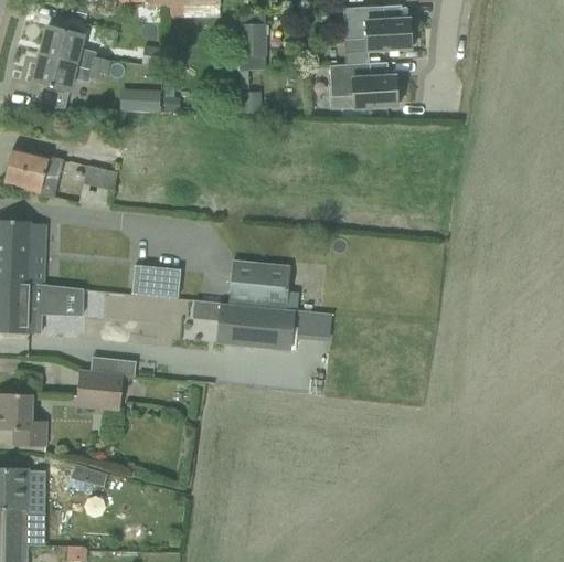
[(362,7),(343,7),(344,31),(344,40),(358,39),(368,38),(369,50),(412,48),(412,45),(416,45),(415,31),(411,31),(410,18),(402,18),(384,19),(384,6),(362,7)]
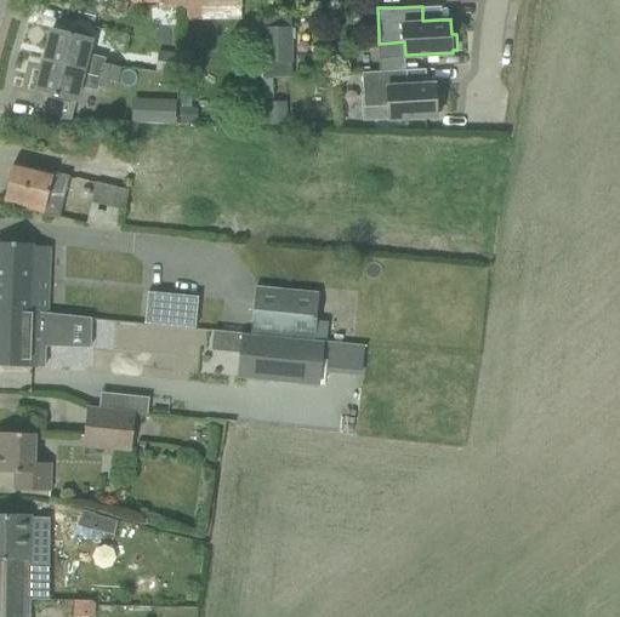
[(294,60),(291,13),(260,15),(262,61),(294,60)]
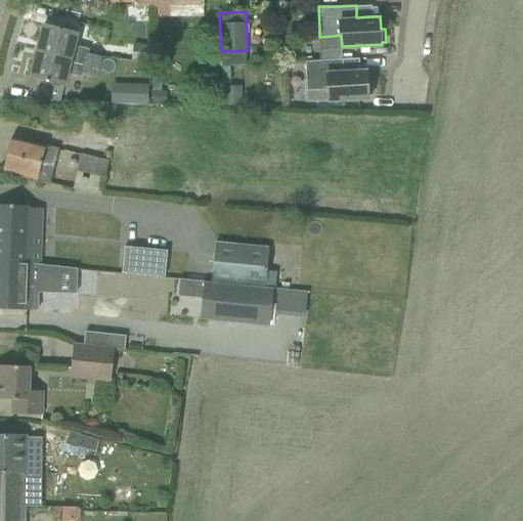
[(38,49),(99,64),(101,55),(88,52),(89,47),(74,43),(77,31),(44,23),(38,49)]
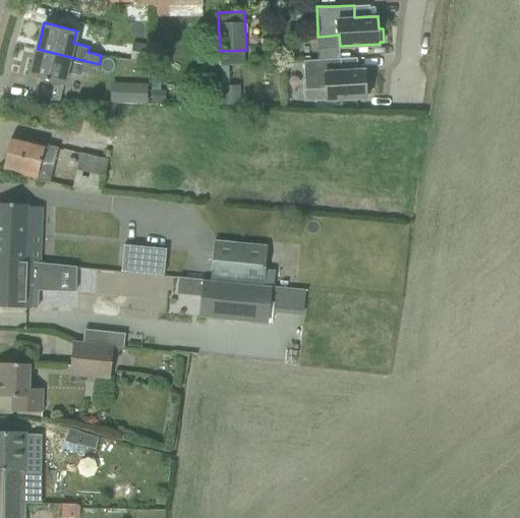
[(153,43),(133,41),(131,58),(151,60),(153,43)]
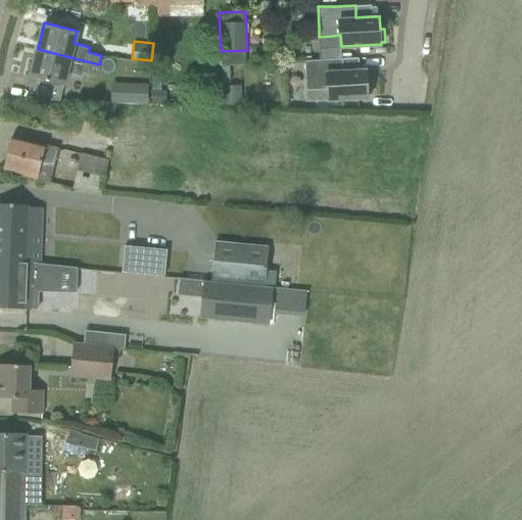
[(99,64),(38,49),(31,76),(40,78),(35,98),(60,99),(67,71),(83,75),(83,72),(97,75),(99,64)]
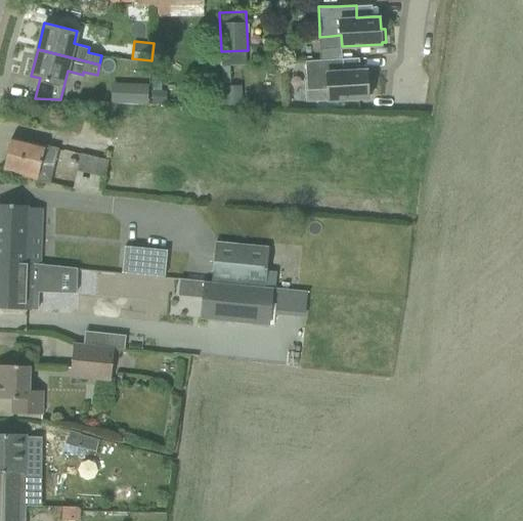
[(321,58),(306,59),(307,82),(307,89),(318,89),(318,88),(328,88),(329,99),(368,97),(368,95),(373,94),(373,82),(367,82),(367,70),(360,70),(344,71),(343,57),(342,57),(322,58),(321,58)]
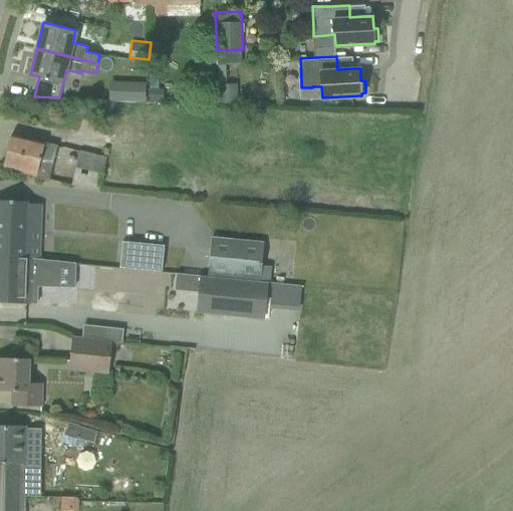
[(236,83),(221,83),(221,101),(236,101),(236,83)]
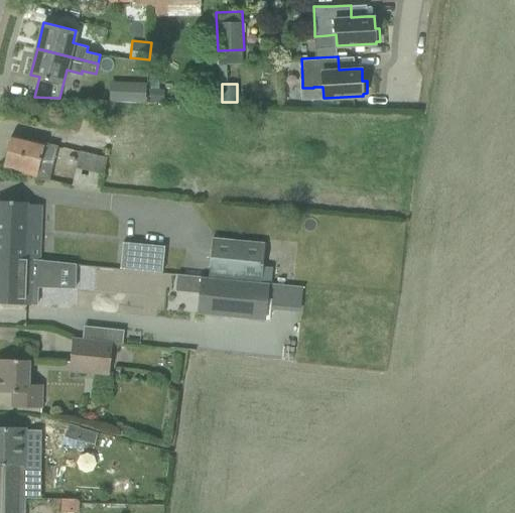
[(165,88),(150,88),(150,94),(150,102),(157,102),(165,102),(165,88)]
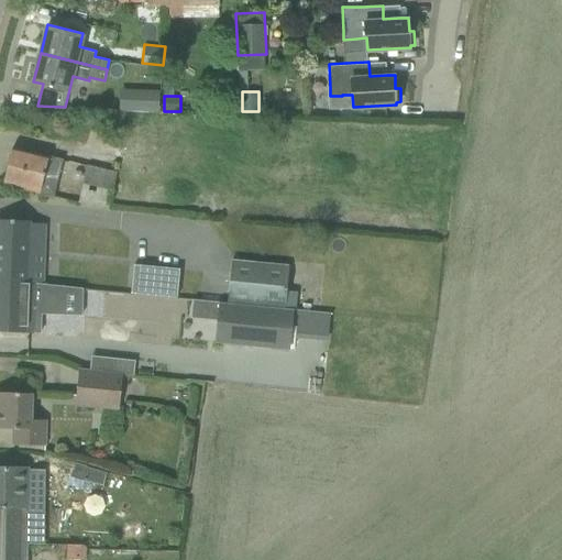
[(141,99),(140,110),(160,111),(161,102),(161,100),(141,99)]
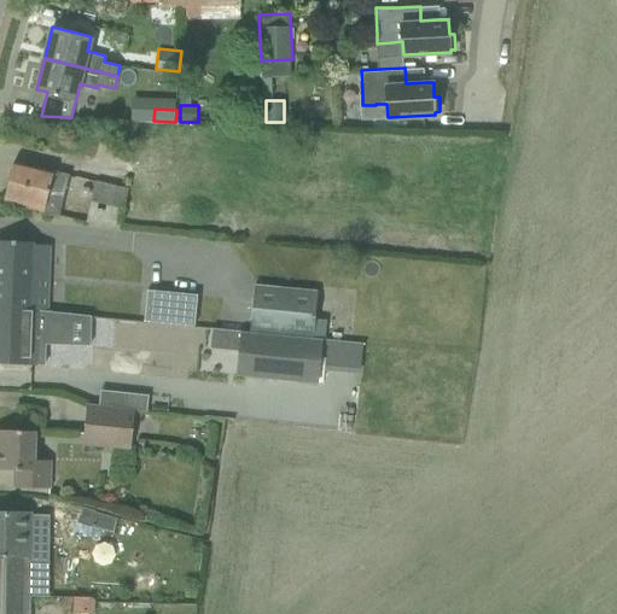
[(4,200),(60,215),(70,174),(15,161),(4,200)]
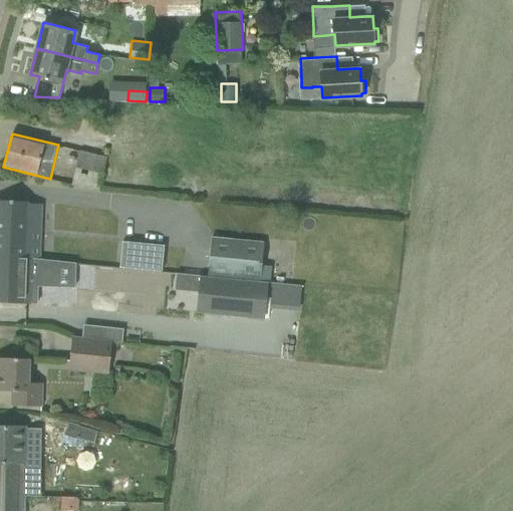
[(73,184),(99,187),(107,157),(81,151),(73,184)]
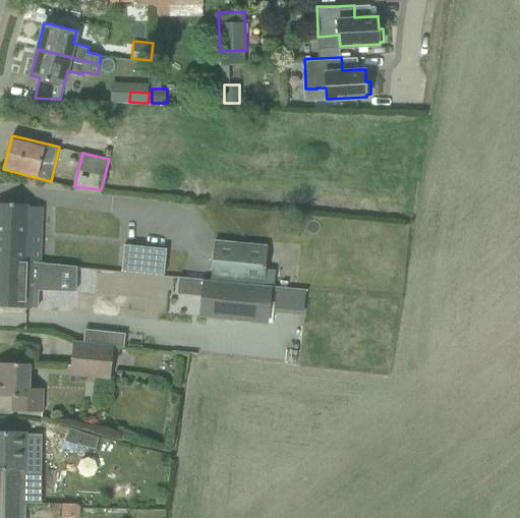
[(29,204),(0,202),(0,257),(26,261),(27,234),(27,229),(40,229),(41,206),(29,206),(29,204)]
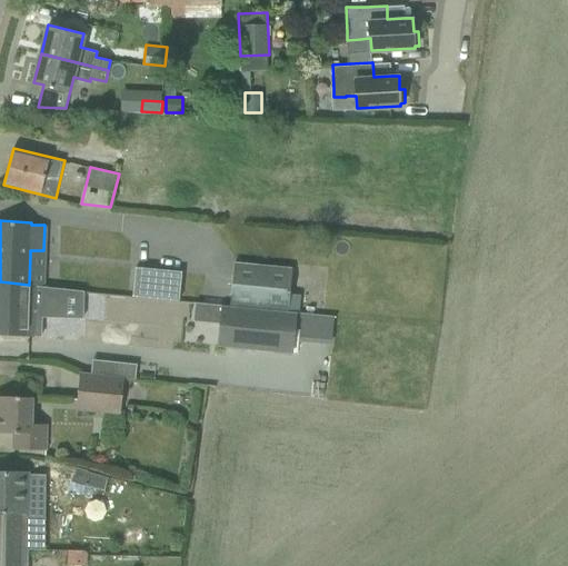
[(231,300),(285,305),(289,266),(235,261),(231,300)]
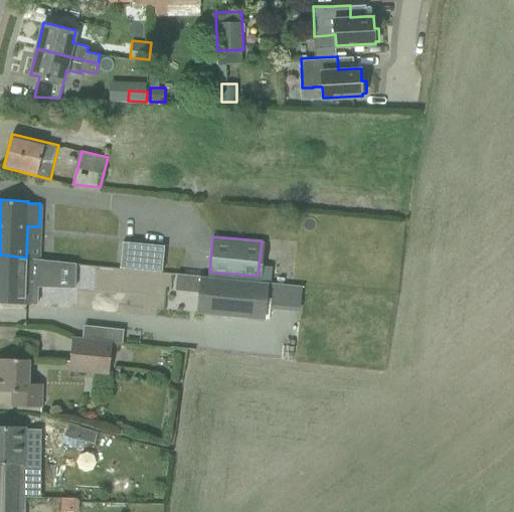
[(162,271),(165,245),(123,240),(120,266),(162,271)]
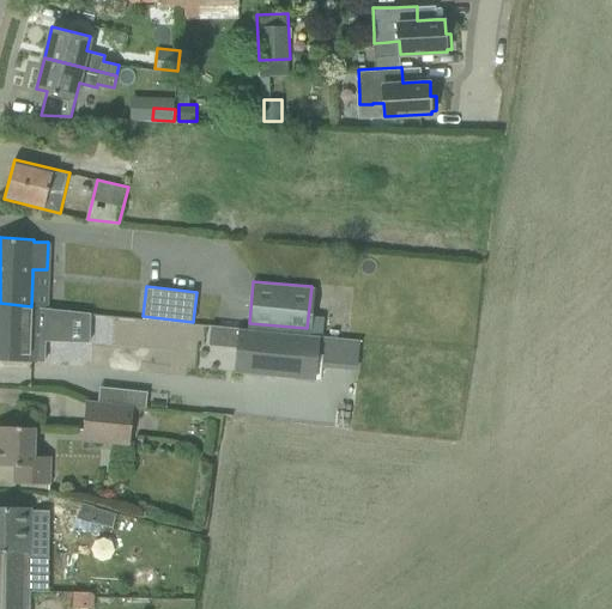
[(0,303),(0,358),(44,360),(47,328),(47,308),(31,306),(0,303)]
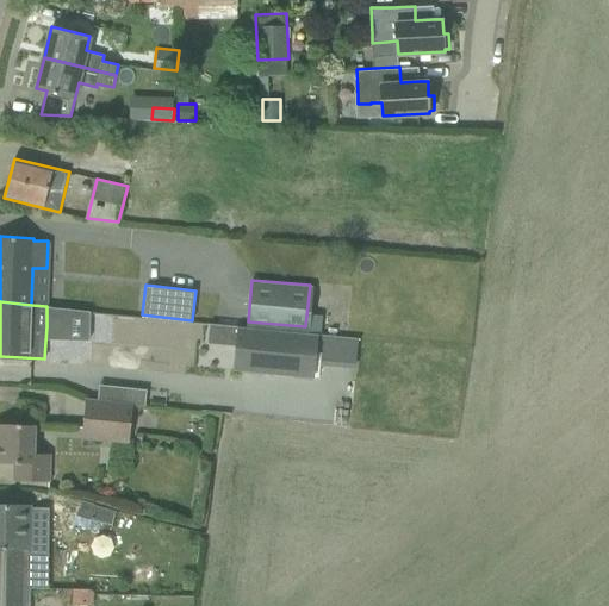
[(237,326),(234,369),(315,378),(318,333),(237,326)]
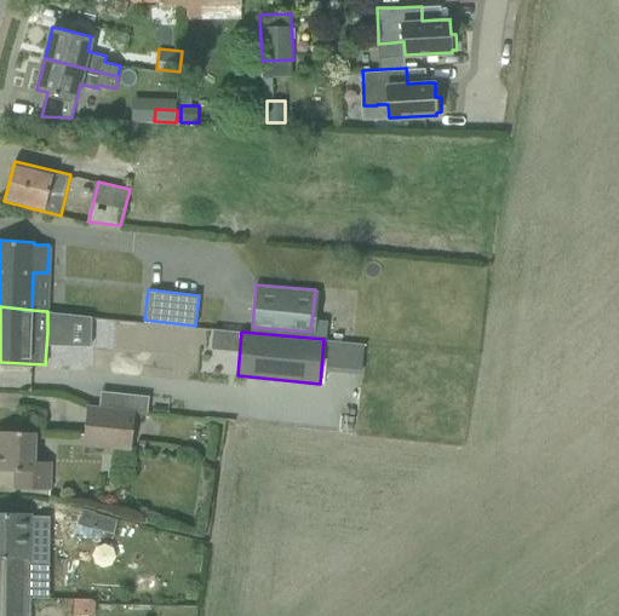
[(127,392),(125,408),(148,410),(150,395),(127,392)]
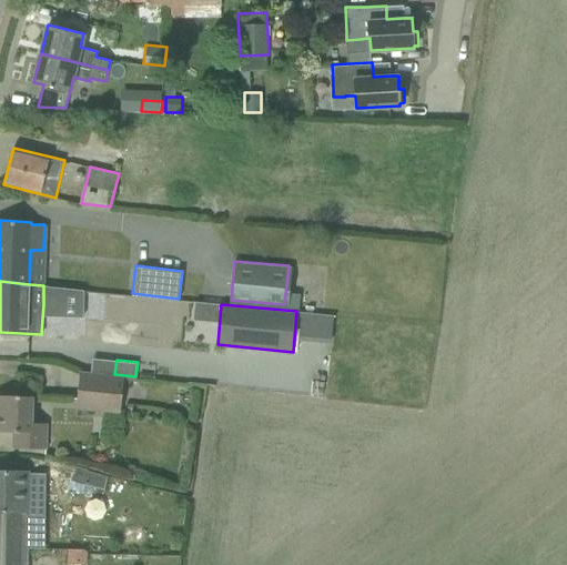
[(77,406),(121,411),(124,376),(80,372),(77,406)]
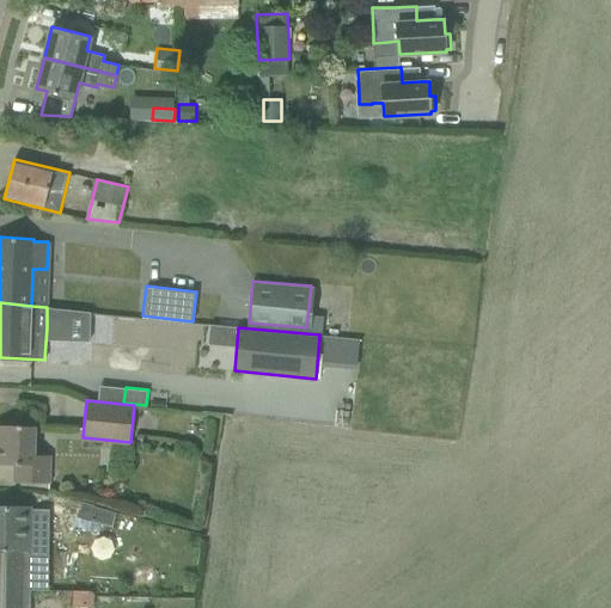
[(14,481),(49,481),(50,454),(34,454),(35,425),(0,424),(0,462),(14,464),(14,481)]
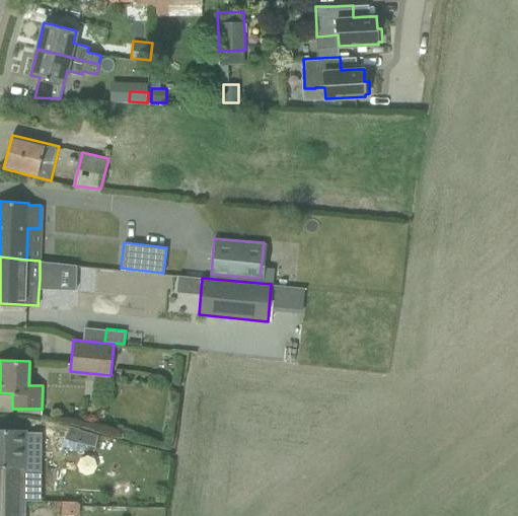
[(0,428),(0,502),(24,503),(24,500),(40,500),(41,478),(41,459),(42,431),(27,431),(27,429),(7,429),(0,428)]
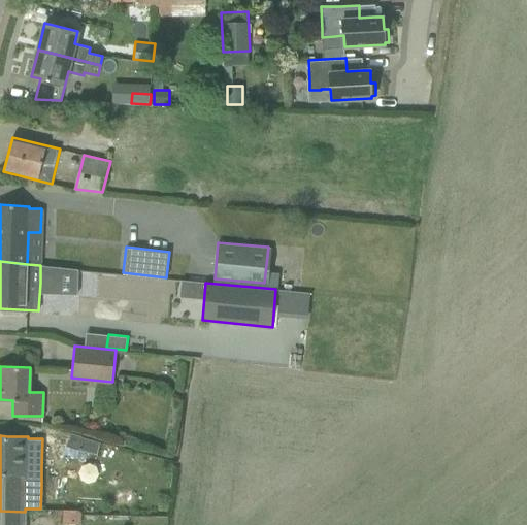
[(81,435),(77,448),(97,454),(101,443),(81,435)]
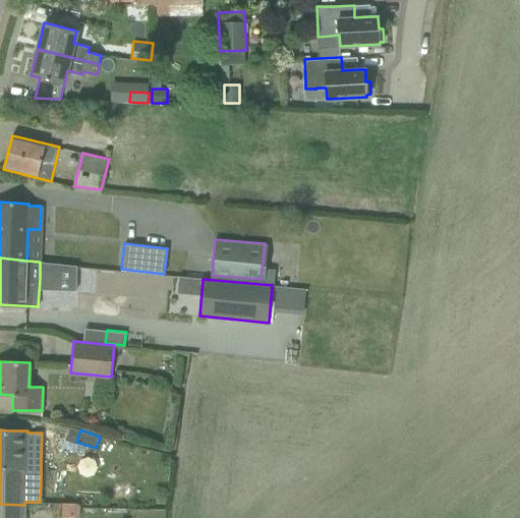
[(79,503),(63,502),(63,515),(79,516),(79,503)]
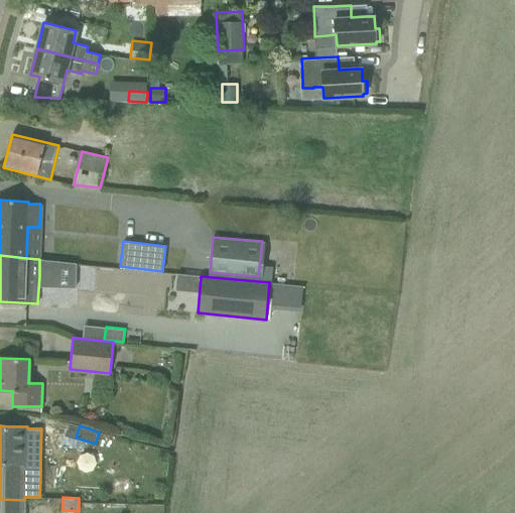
[(0,512),(23,512),(24,500),(0,499),(0,512)]
